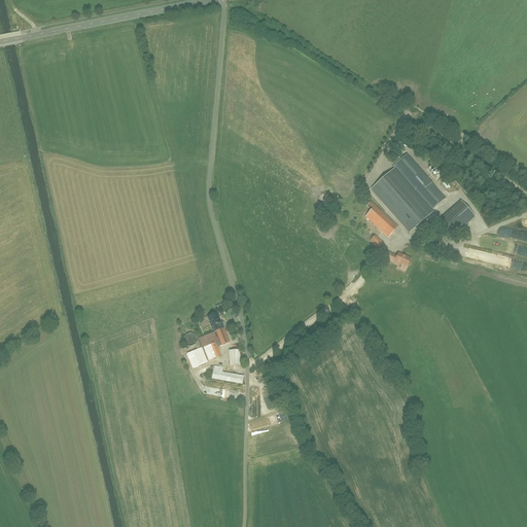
[(425,177),(407,155),(393,168),(394,169),(372,189),(411,233),(434,212),(432,210),(445,200),(425,177)]
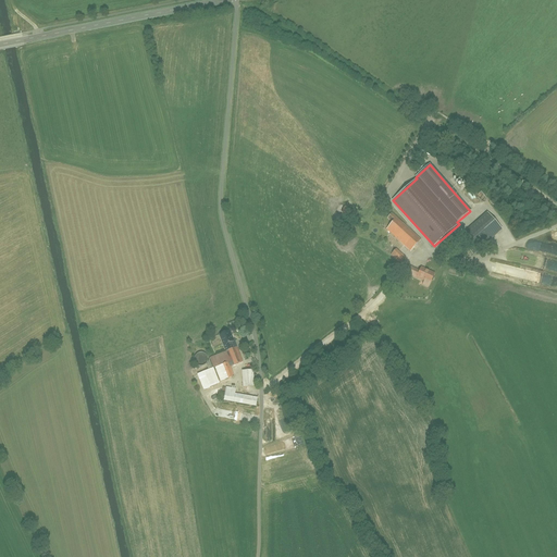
[(345,207),(342,213),(353,220),(356,213),(345,207)]
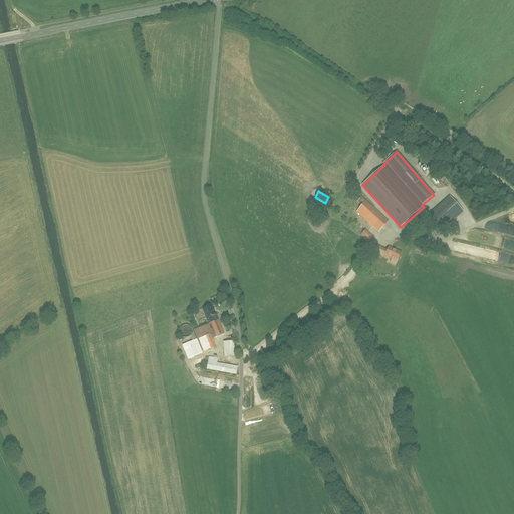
[(356,212),(378,232),(389,221),(361,197),(357,202),(362,205),(356,212)]
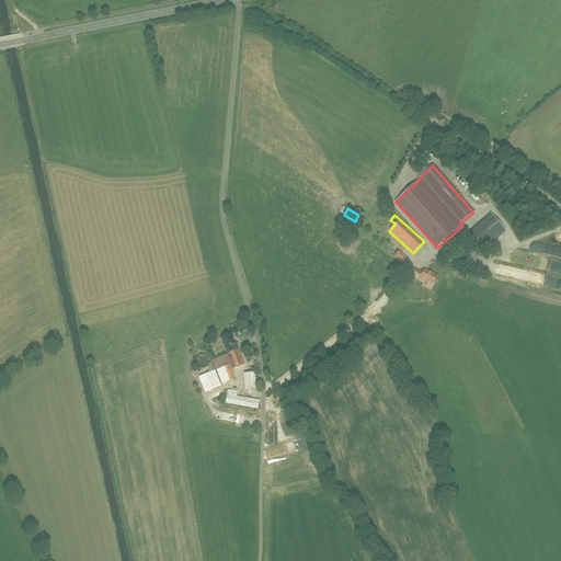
[(505,231),(491,215),(461,240),(477,256),(505,231)]
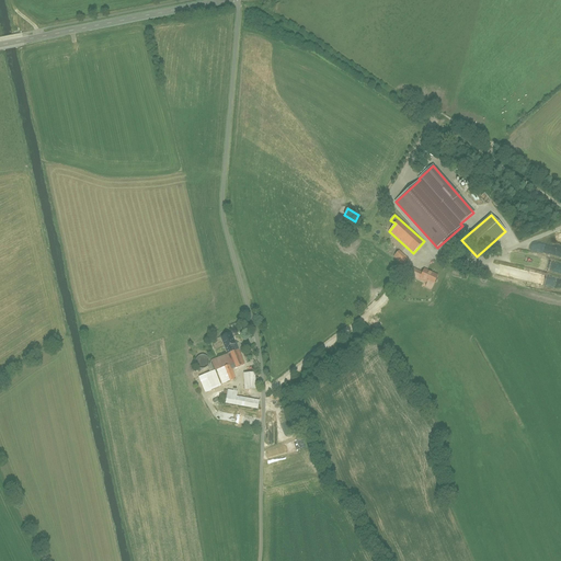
[(403,265),(405,262),(409,259),(399,251),(393,258),(403,265)]
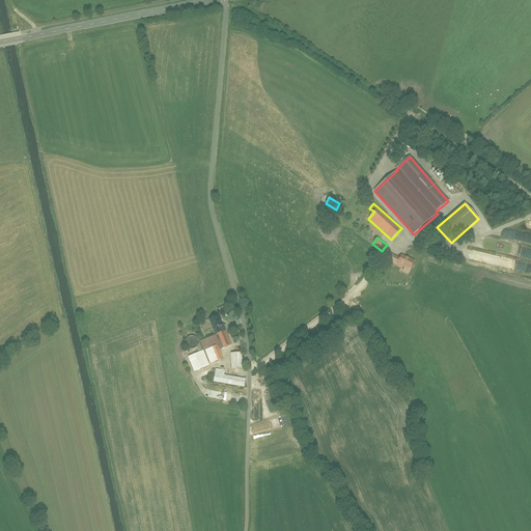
[(515,263),(516,260),(521,261),(524,259),(530,260),(530,258),(529,256),(527,256),(528,254),(526,251),(524,251),(525,248),(494,243),(493,248),(492,247),(483,251),(499,254),(502,261),(502,264),(501,261),(500,268),(508,269),(511,268),(511,267),(514,268),(515,263)]
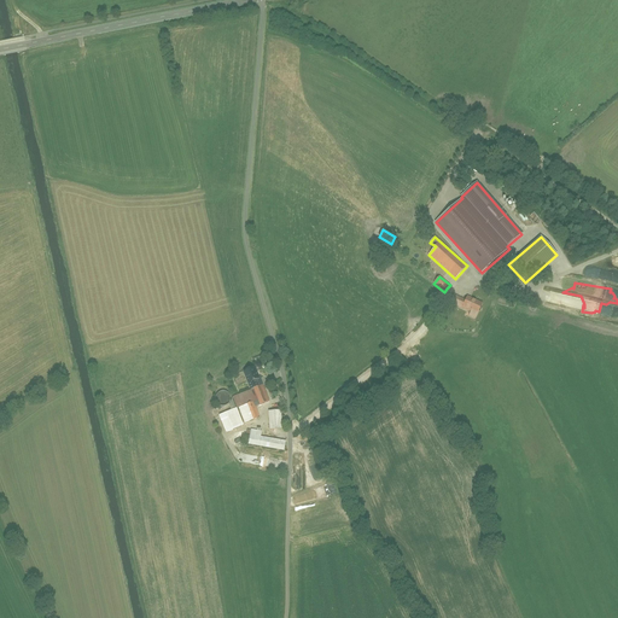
[(462,308),(477,315),(482,304),(467,297),(466,301),(455,296),(452,303),(462,308)]
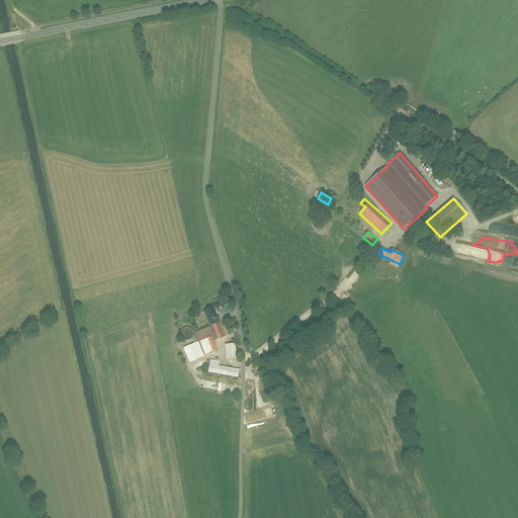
[(201,339),(206,353),(219,349),(214,340),(226,336),(223,329),(227,328),(224,320),(220,321),(214,307),(204,310),(211,329),(206,331),(208,337),(201,339)]
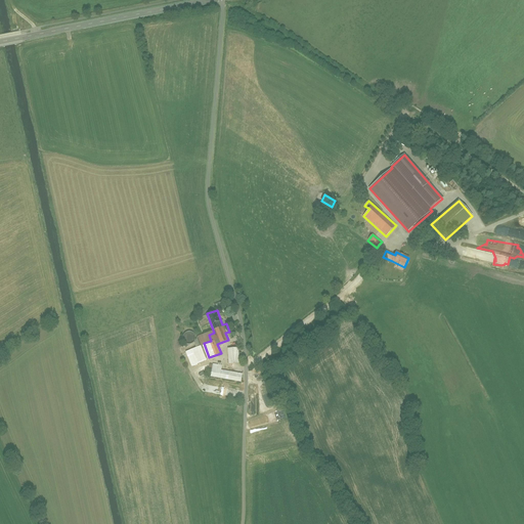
[(180,335),(184,344),(192,341),(188,332),(180,335)]
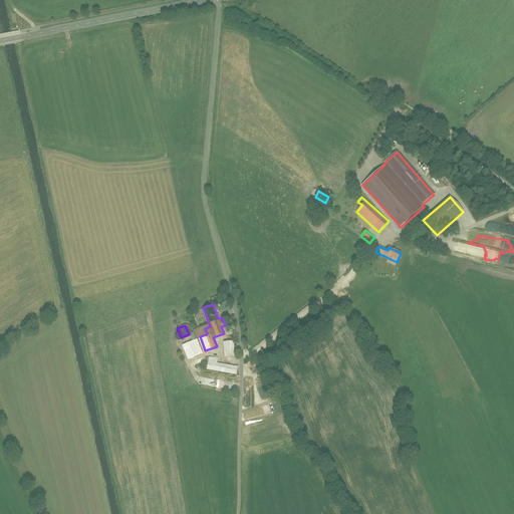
[(195,341),(181,346),(186,360),(200,355),(195,341)]
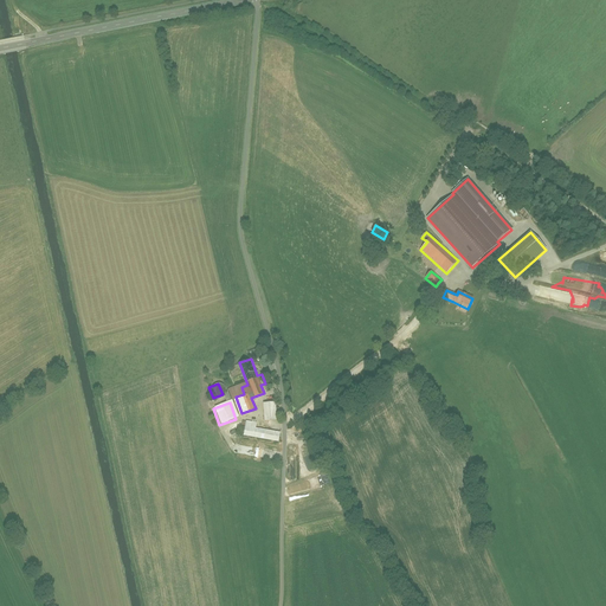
[(259,404),(259,424),(275,424),(275,404),(259,404)]
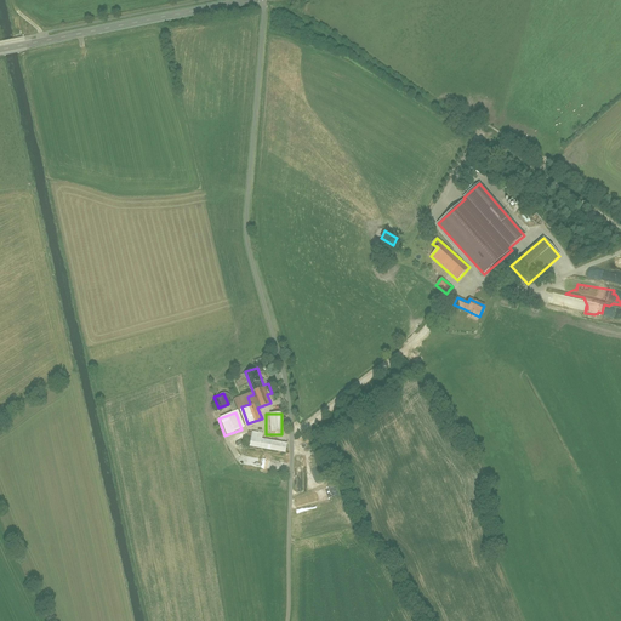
[(249,449),(286,455),(288,444),(261,440),(262,436),(250,434),(249,449)]
